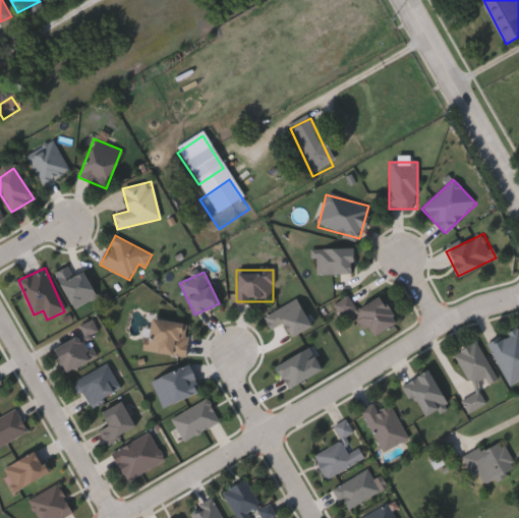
[(185,356),(147,352),(151,319),(189,324),(185,356)]
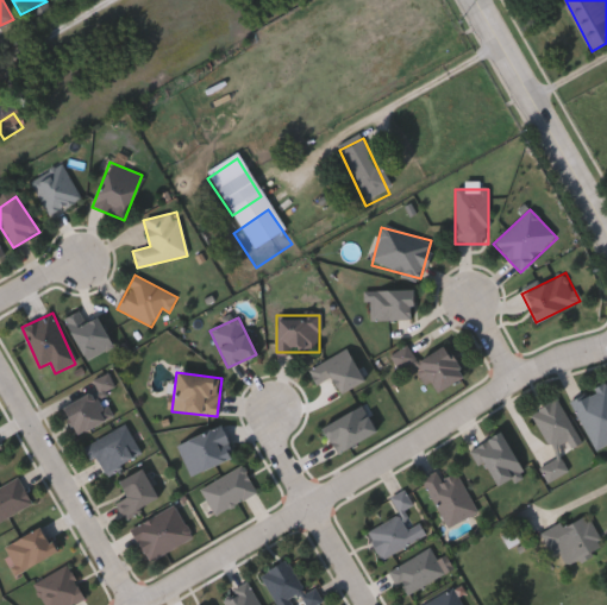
[(606,384),(606,442),(595,449),(570,401),(606,383),(606,384)]
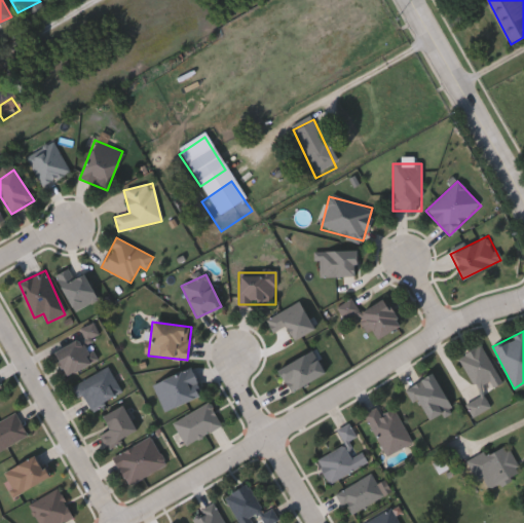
[(54,353),(83,339),(95,362),(66,376),(54,353)]
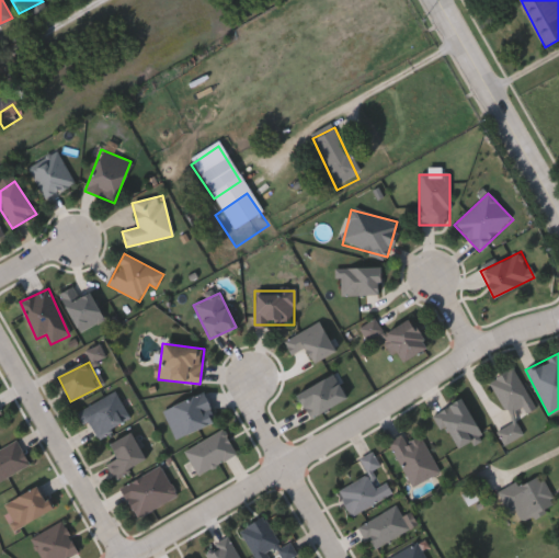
[(489,380),(513,367),(535,409),(517,418),(526,433),(504,445),(495,429),(510,421),(489,380)]
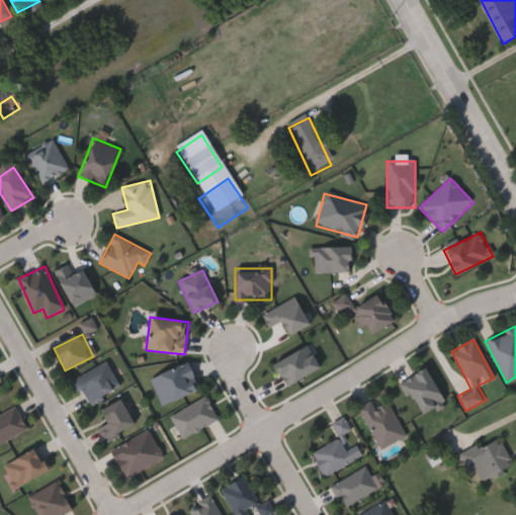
[(319,369),(283,384),(273,362),(309,346),(319,369)]
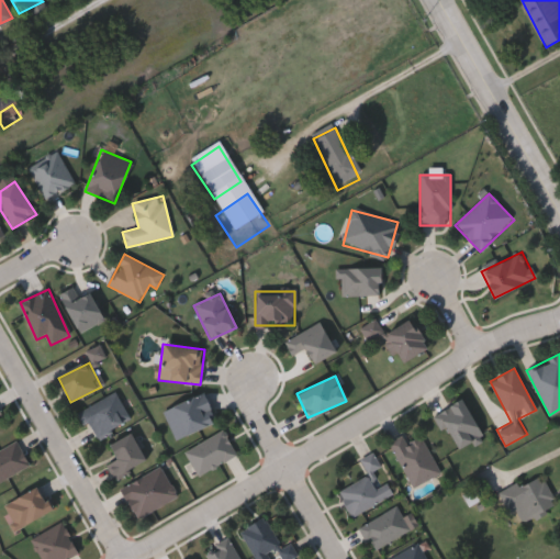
[(131,420),(96,439),(80,412),(115,392),(131,420)]
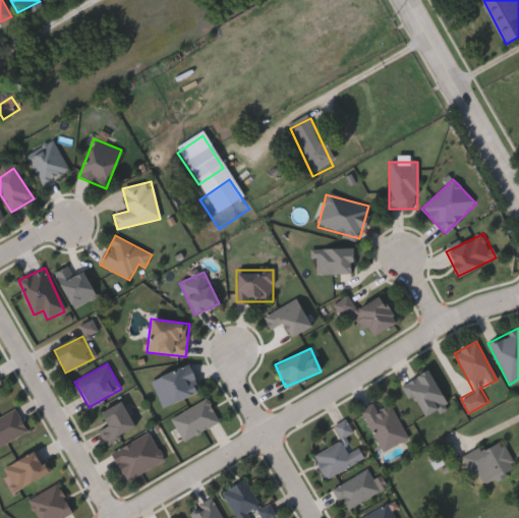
[(188,363),(200,391),(163,407),(151,381),(188,363)]
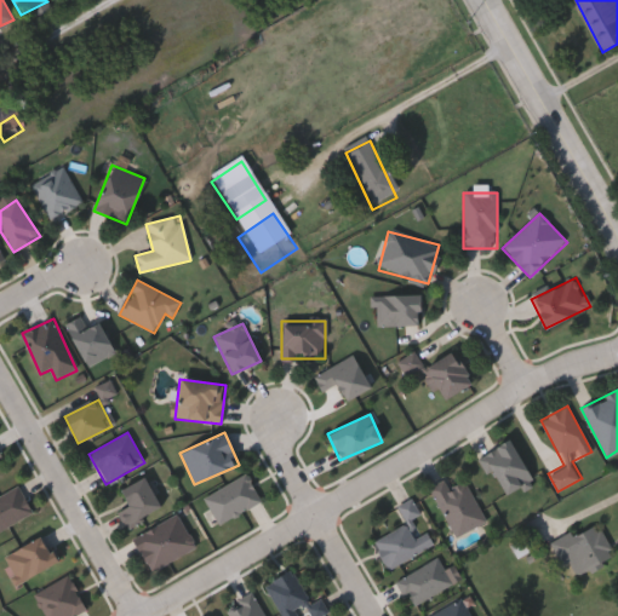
[(480,455),(508,438),(533,479),(505,496),(480,455)]
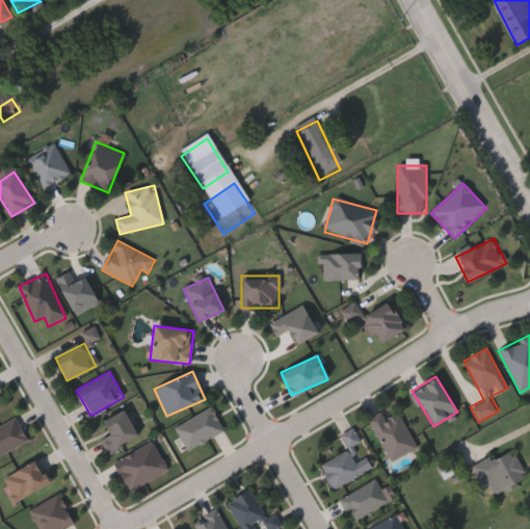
[(101,441),(111,433),(103,422),(121,410),(139,434),(111,455),(101,441)]
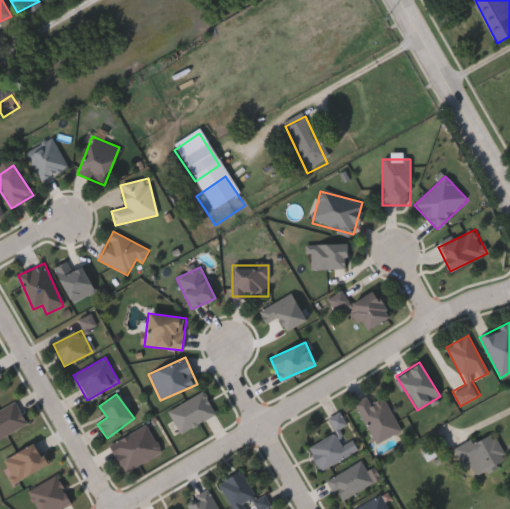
[(370,403),(385,396),(400,432),(374,444),(356,402),(367,397),(370,403)]
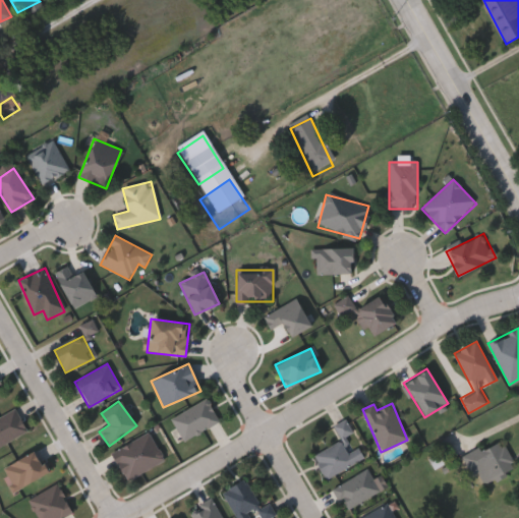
[(0,417),(14,408),(27,429),(0,448),(0,417)]
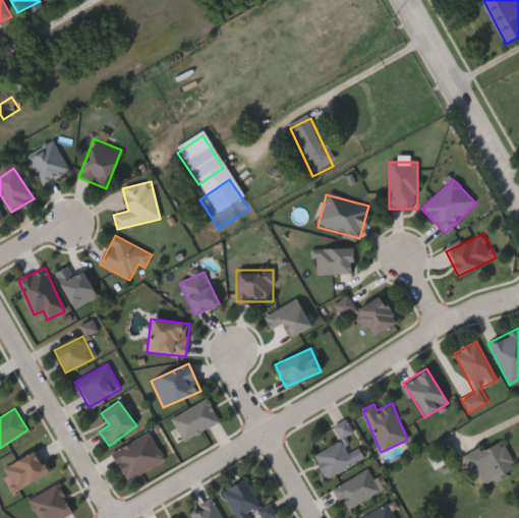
[(353,433),(342,439),(335,426),(345,420),(353,433)]
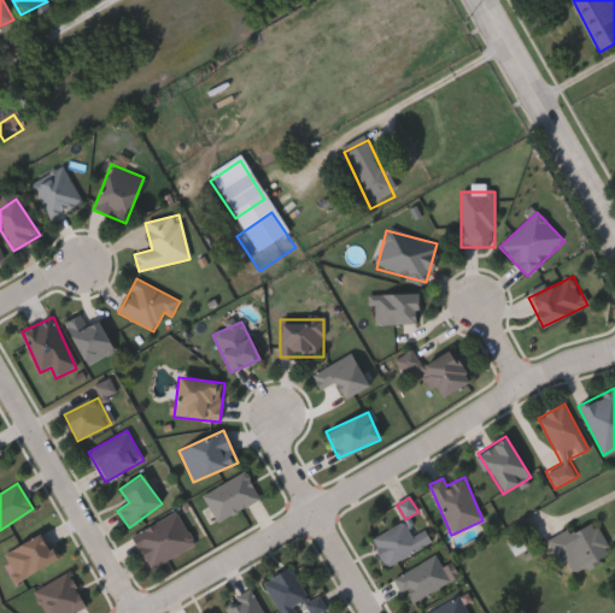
[(195,547),(150,570),(134,537),(180,514),(195,547)]
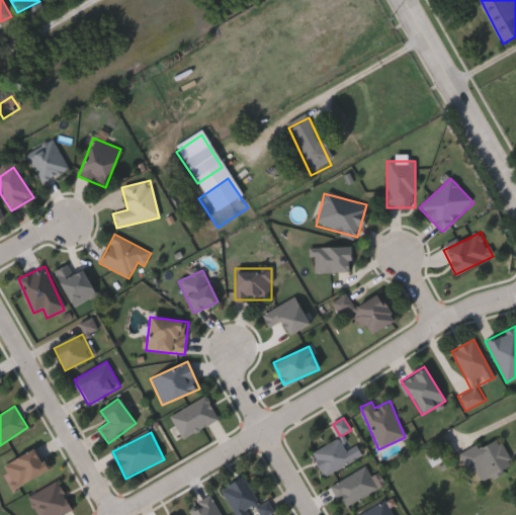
[(497,435),(512,464),(476,484),(460,454),(497,435)]
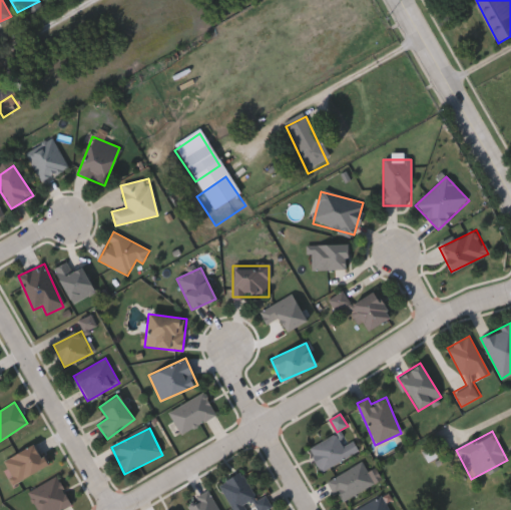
[(359,451),(322,473),(309,450),(336,434),(343,446),(353,441),(359,451)]
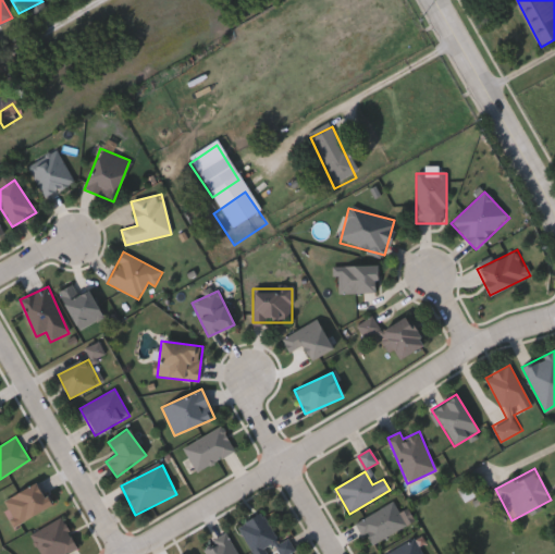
[(16,526),(3,501),(37,482),(50,507),(16,526)]
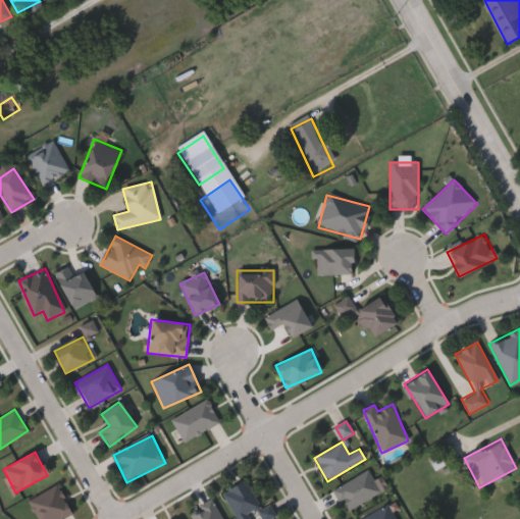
[(237,518),(224,492),(247,481),(261,511),(270,506),(276,517),(273,518),(262,518),(258,510),(248,514),(250,518),(237,518)]
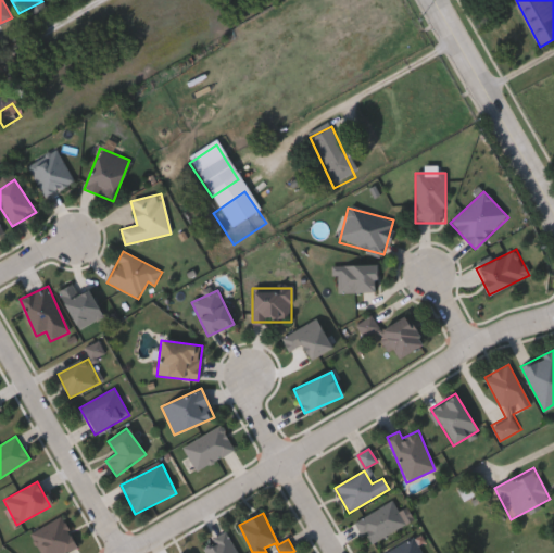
[(205,552),(203,548),(227,535),(237,552),(205,552)]
